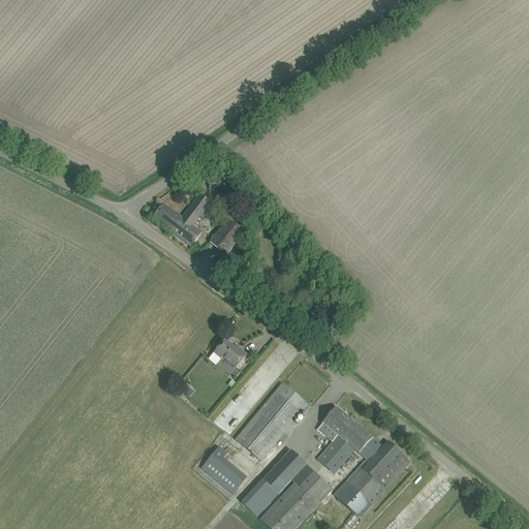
[(195,224),(211,204),(199,195),(182,218),(163,204),(154,216),(173,230),(172,232),(191,248),(203,232),(195,227),(197,225),(195,224)]
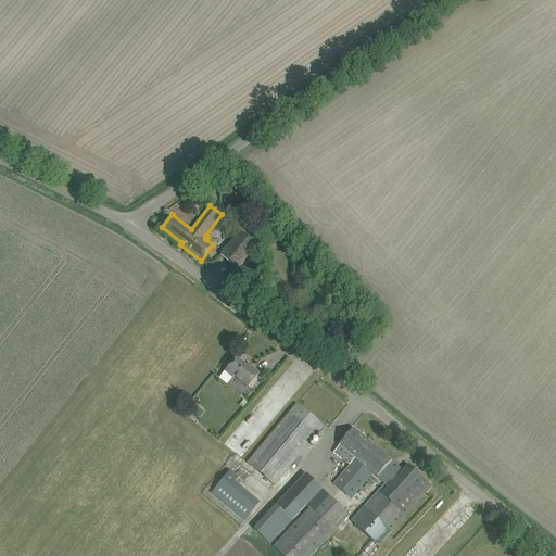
[(251,240),(240,231),(220,255),(237,269),(264,237),(257,231),(251,240)]
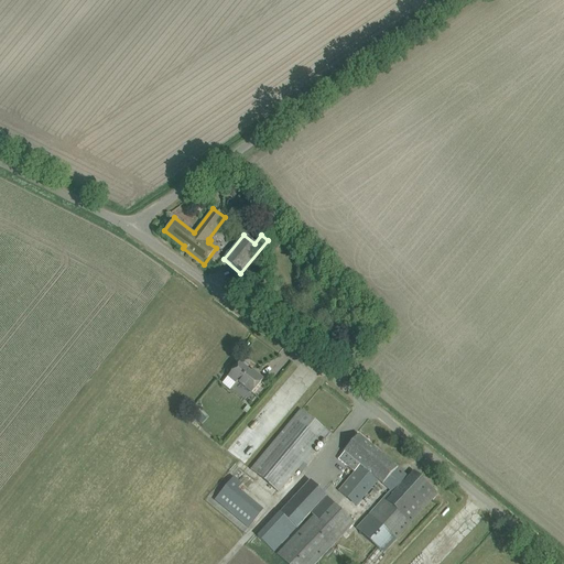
[(228,377),(236,383),(238,382),(252,393),(263,379),(256,372),(255,375),(239,362),(228,377)]
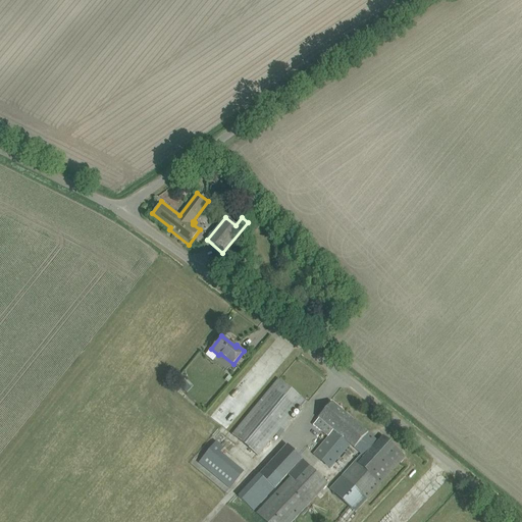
[(255,372),(264,376),(267,370),(258,366),(255,372)]
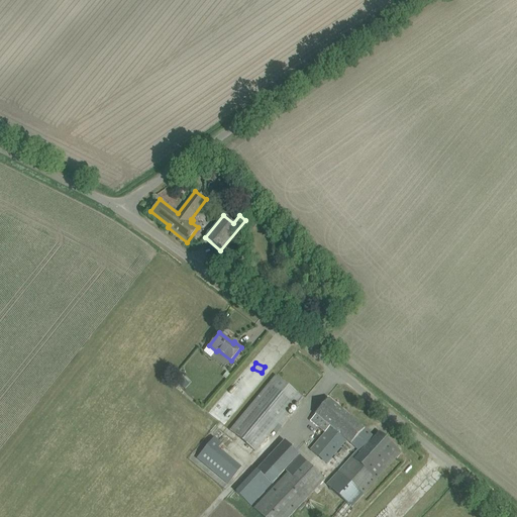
[(229,431),(254,452),(301,397),(276,376),(229,431)]
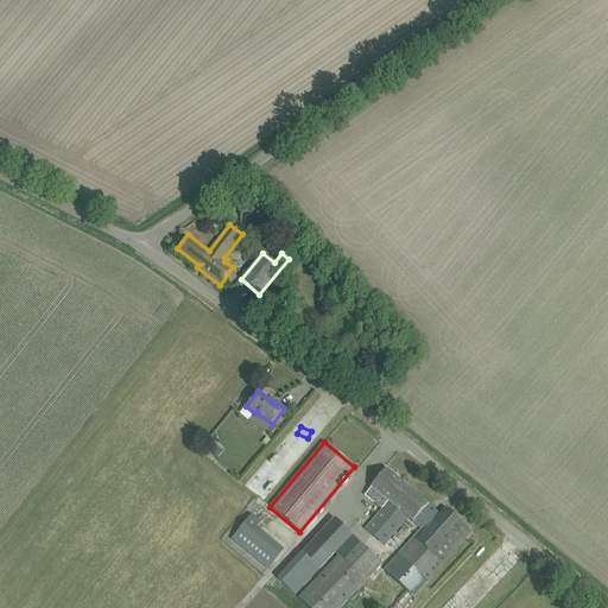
[(365,530),(384,546),(405,523),(409,525),(428,504),(387,469),(369,488),(387,504),(365,530)]
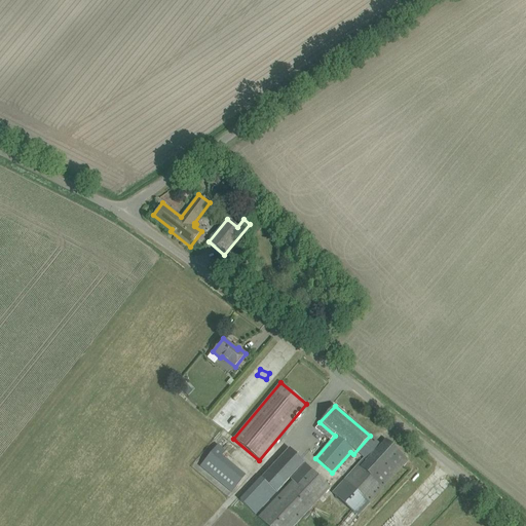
[(337,525),(353,525),(360,519),(359,518),(409,460),(385,440),(381,445),(370,436),(353,454),(364,462),(334,496),(350,511),(337,525)]
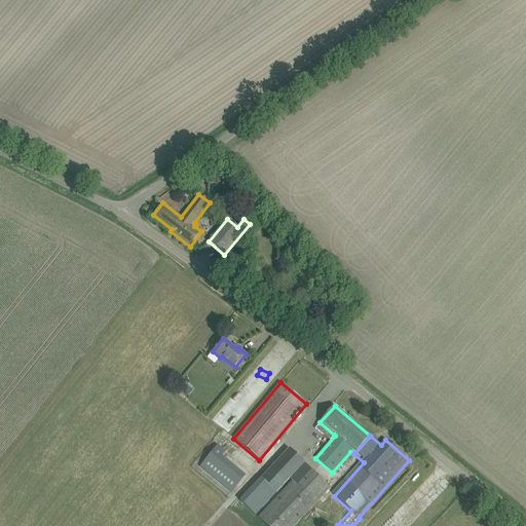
[(199,466),(231,493),(245,477),(221,457),(225,453),(217,446),(199,466)]
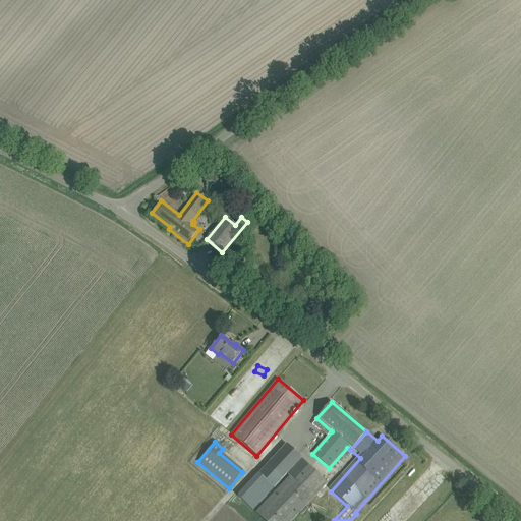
[(268,463),(283,478),(301,458),(286,444),(268,463)]
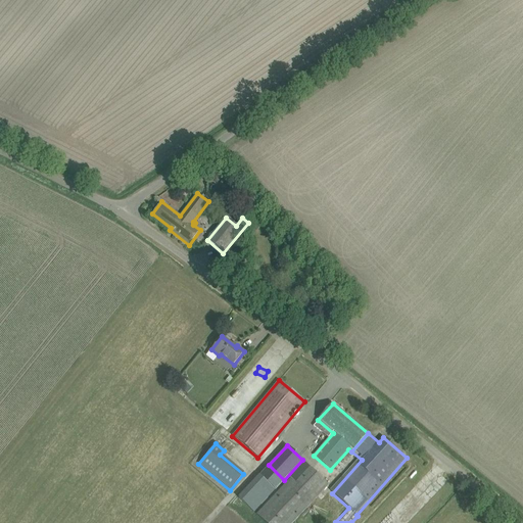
[(256,515),(266,522),(292,522),(329,485),(303,461),(289,477),(290,478),(256,515)]
